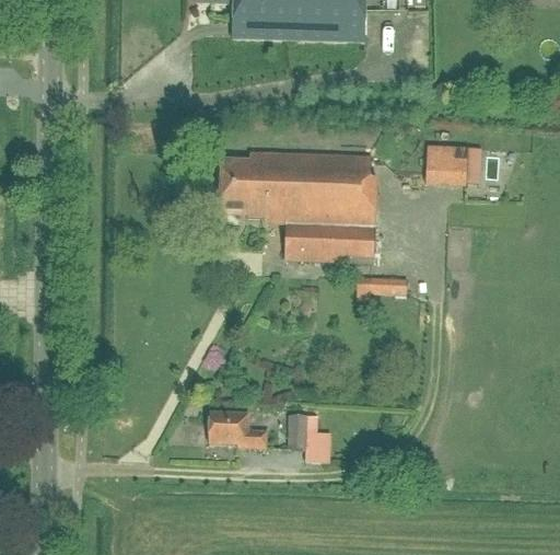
[(364,42),(365,0),(195,0),(195,2),(233,3),(232,37),(364,42)]
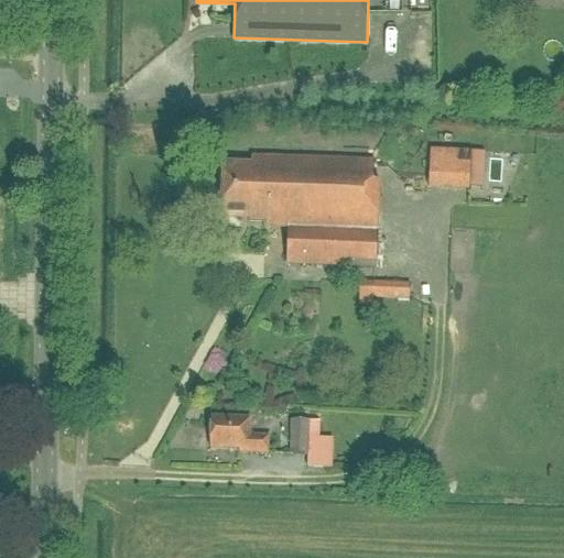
[(430,146),(427,185),(468,186),(468,184),(481,185),(484,149),(430,146)]
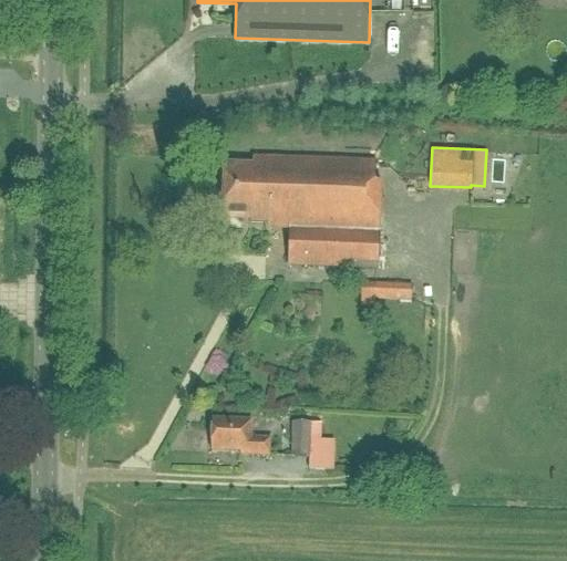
[(378,265),(381,179),(374,179),(374,158),(253,154),(251,163),(226,162),(223,214),(249,215),(249,219),(266,220),(266,225),(289,225),(287,261),(378,265)]
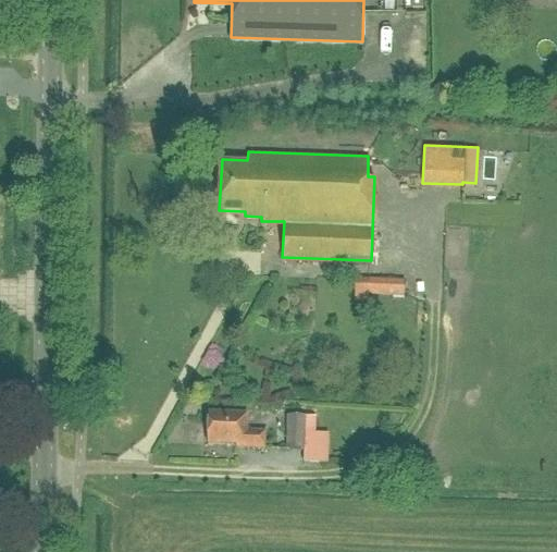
[(405,278),(368,276),(356,276),(355,298),(367,299),(367,290),(404,292),(405,278)]
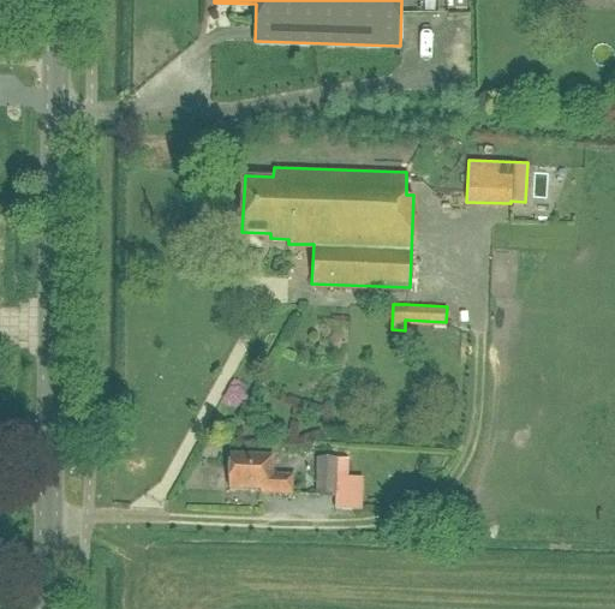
[(230,452),(228,485),(260,487),(260,490),(292,491),(293,472),(273,471),(273,453),(230,452)]
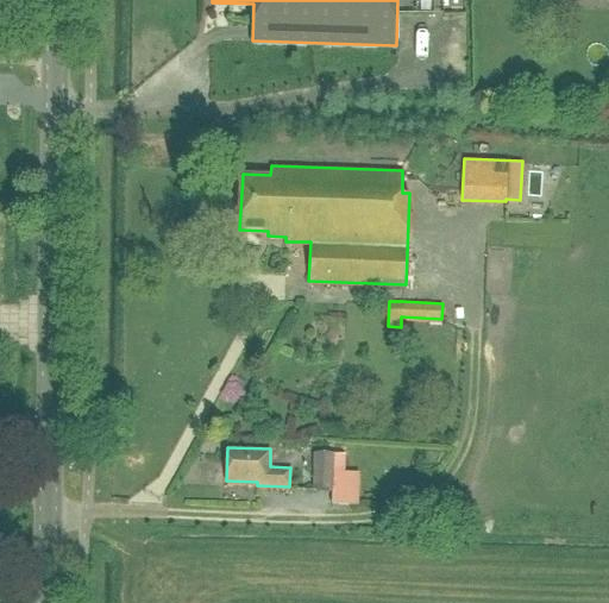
[(313,487),(332,488),(343,488),(343,501),(359,502),(360,470),(345,469),(345,451),(333,451),(314,450),(313,487)]
